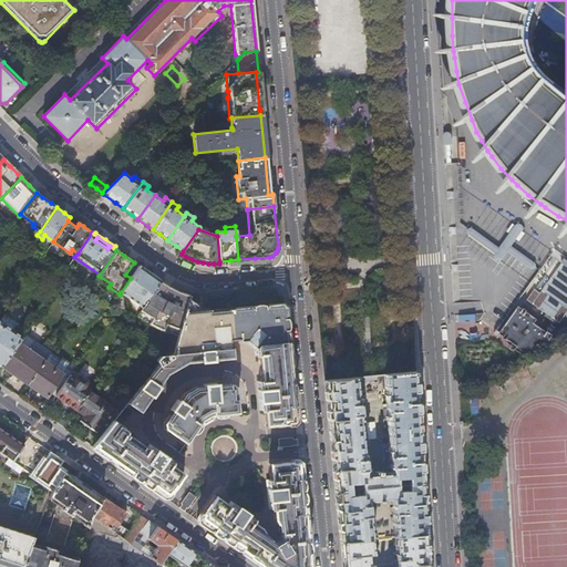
[(140,266),(131,278),(121,292),(143,308),(162,282),(162,281),(150,274),(140,266)]
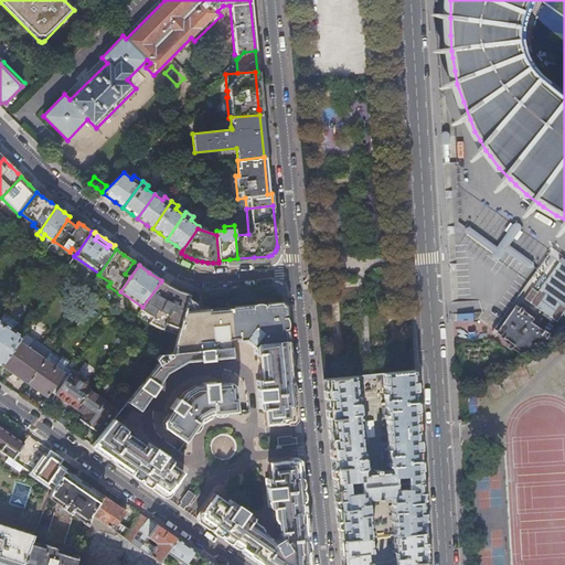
[(164,331),(177,336),(188,298),(189,295),(181,292),(174,289),(168,286),(161,281),(142,307),(137,316),(145,320),(152,326),(164,331)]
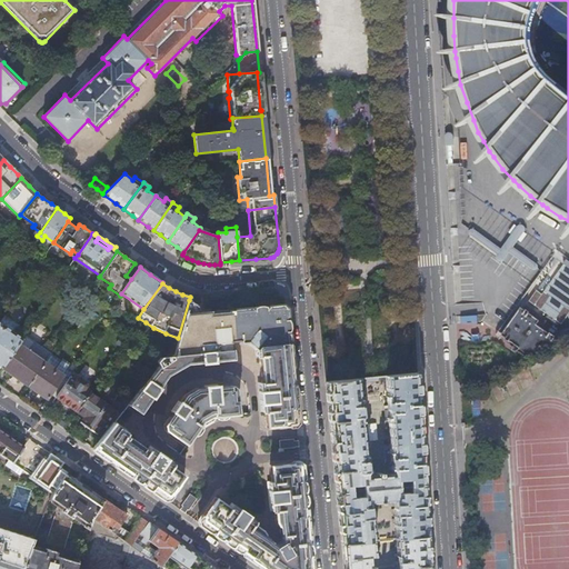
[(173,356),(153,357),(156,360),(158,366),(156,368),(152,373),(133,398),(128,405),(140,412),(151,397),(152,398),(159,388),(158,387),(167,375),(187,362),(201,361),(201,363),(213,362),(213,360),(232,359),(231,341),(239,341),(240,343),(247,342),(256,350),(256,357),(259,357),(261,382),(259,382),(259,391),(258,391),(259,403),(260,403),(261,411),(265,411),(266,428),(296,425),(285,306),(260,308),(232,310),(232,309),(220,310),(199,312),(198,309),(197,306),(195,303),(192,301),(189,300),(178,338),(173,356)]
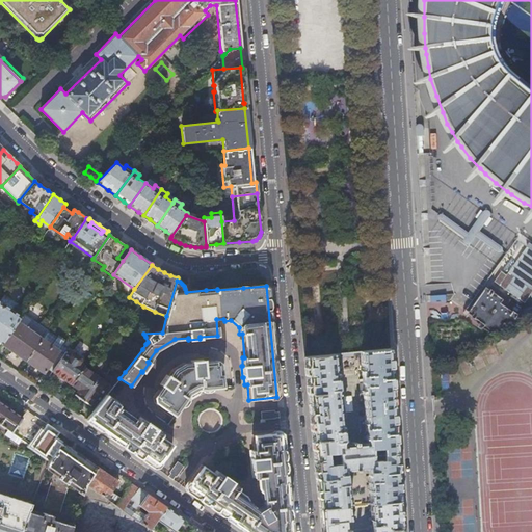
[(483,328),(495,336),(524,320),(517,316),(520,314),(493,294),(494,292),(490,291),(488,295),(484,292),(469,313),(486,324),(483,328)]
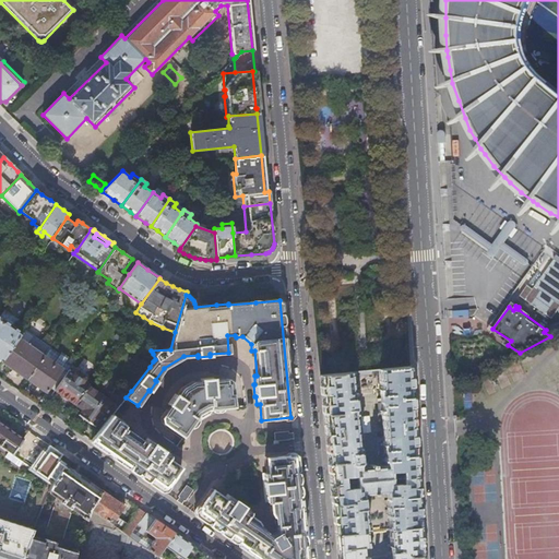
[(0,318),(0,363),(0,364),(1,361),(22,333),(0,318)]
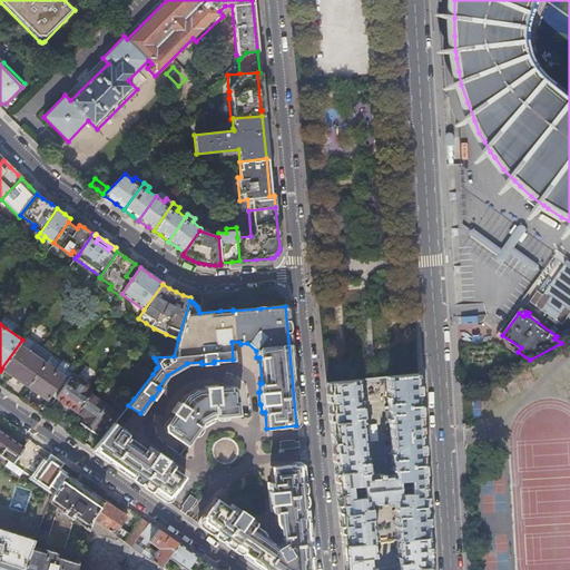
[(25,335),(22,340),(1,369),(17,379),(28,386),(45,363),(50,354),(51,354),(25,335)]
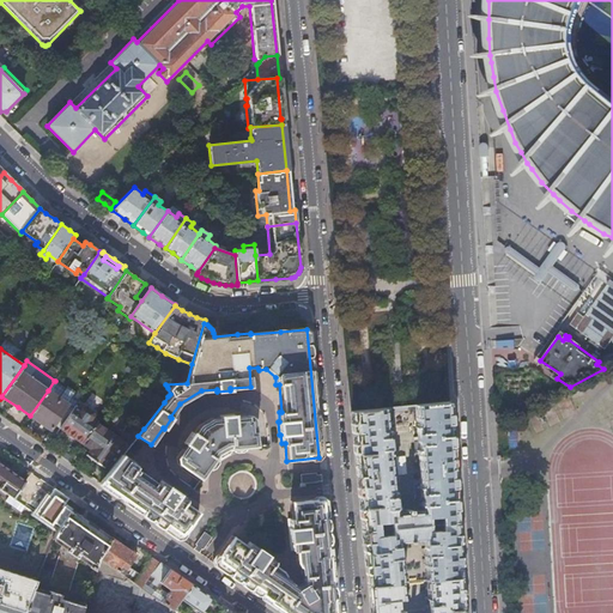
[(54,381),(48,390),(68,405),(64,411),(70,414),(76,406),(79,401),(73,398),(76,393),(66,387),(65,388),(54,381)]
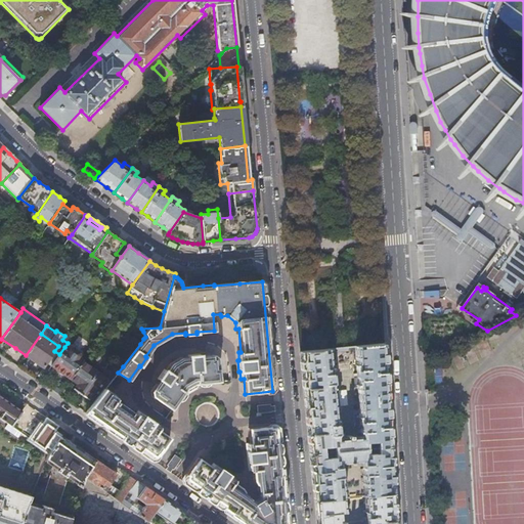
[(145,337),(143,332),(131,332),(129,343),(140,344),(143,339),(145,337)]
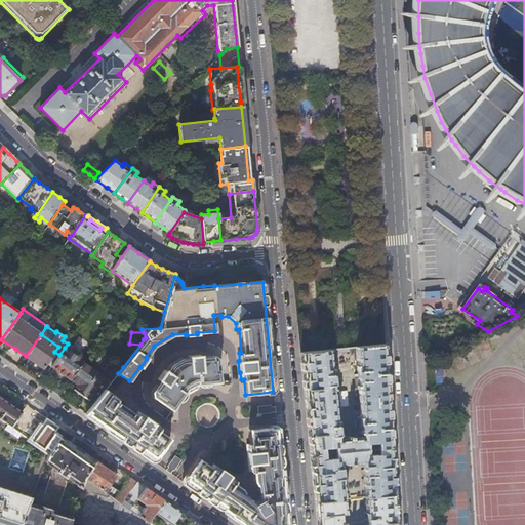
[(41,334),(26,356),(37,364),(47,371),(51,366),(59,355),(54,352),(58,347),(41,334)]
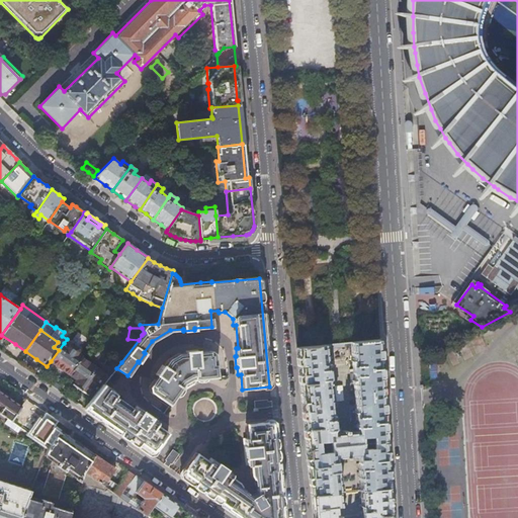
[(372,443),(385,442),(381,374),(379,341),(350,344),(356,432),(334,434),(325,346),(296,349),(301,407),(306,449),(319,448),(330,447),(361,444),(372,443)]
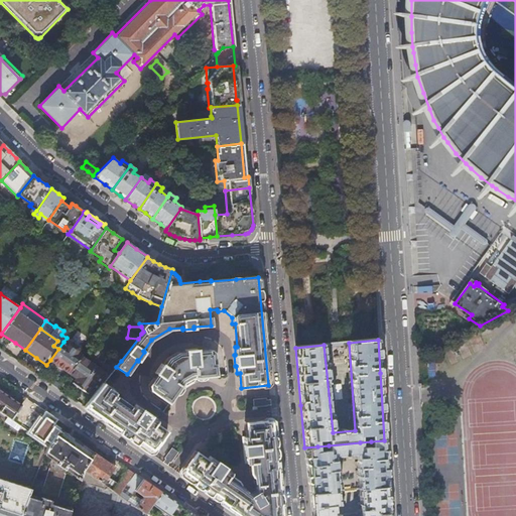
[(63,342),(58,349),(50,360),(60,368),(70,374),(81,357),(83,355),(78,352),(79,351),(78,347),(72,343),(69,344),(68,345),(63,342)]
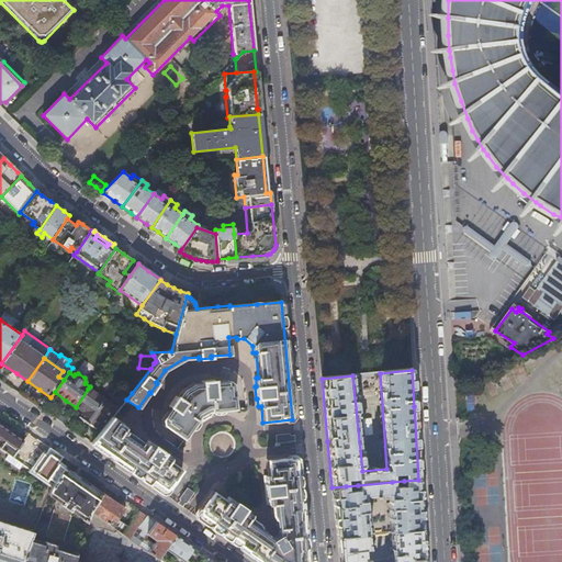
[(170,406),(161,419),(163,424),(183,438),(198,418),(199,419),(201,419),(209,415),(210,413),(211,412),(235,408),(233,384),(228,381),(213,382),(213,380),(201,381),(201,383),(193,384),(183,389),(182,390),(178,396),(176,395),(169,406),(170,406)]
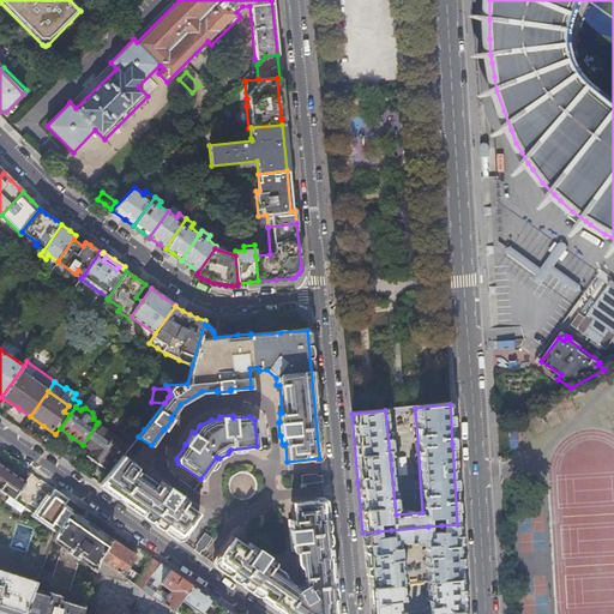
[(109,428),(107,432),(121,443),(124,439),(131,445),(138,437),(144,429),(136,423),(133,427),(132,426),(131,427),(127,426),(122,433),(119,431),(116,434),(109,428)]
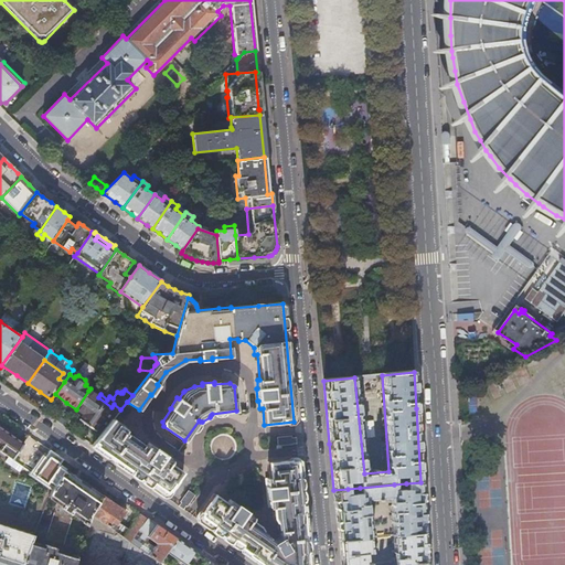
[(88,391),(76,409),(77,411),(91,392),(89,391),(88,391)]
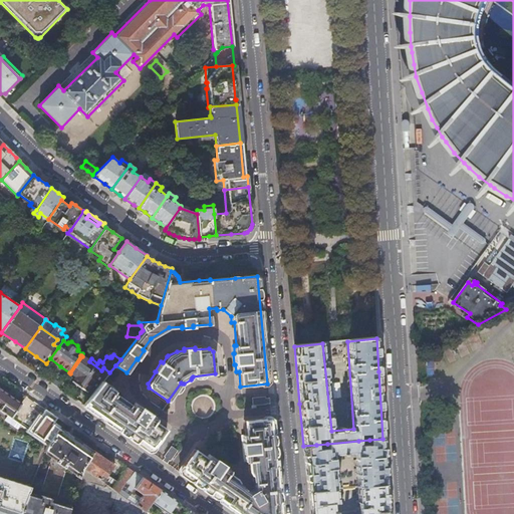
[(82,356),(70,373),(75,376),(72,382),(82,390),(91,396),(102,381),(105,377),(108,374),(101,370),(89,361),(82,356)]
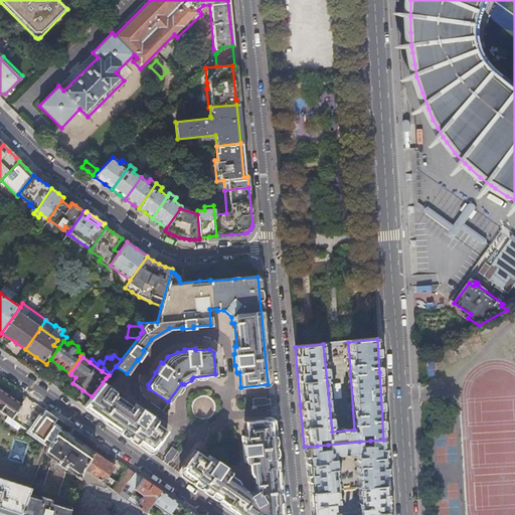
[(103,382),(92,396),(83,406),(119,431),(151,453),(166,431),(154,421),(155,419),(149,415),(150,414),(141,408),(140,409),(134,404),(133,406),(113,393),(115,391),(103,382)]
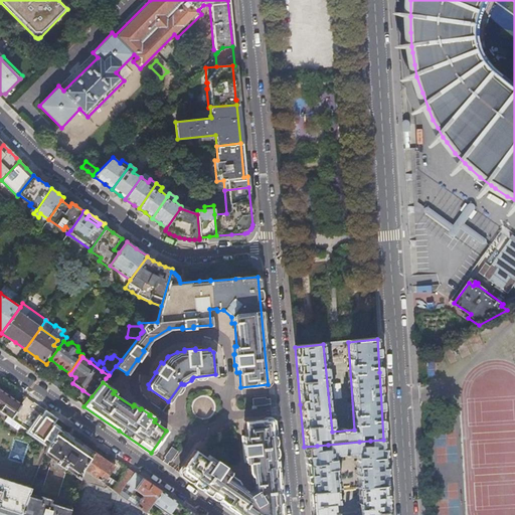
[(0,389),(0,403),(2,405),(0,408),(0,411),(7,416),(10,418),(20,404),(7,394),(0,389)]
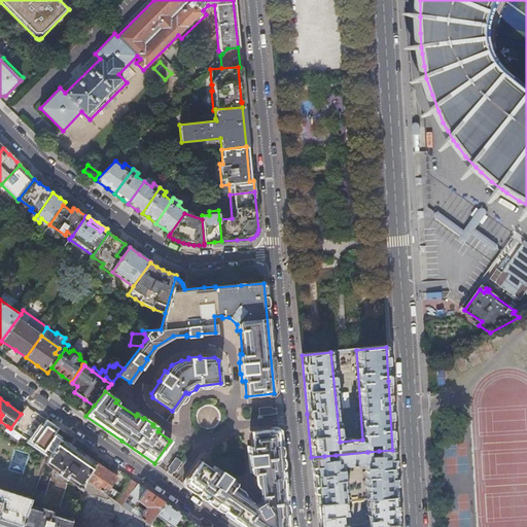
[(196,414),(195,418),(196,421),(197,423),(199,426),(201,428),(204,429),(207,429),(210,429),(213,428),(216,426),(218,424),(219,421),(219,418),(219,414),(218,411),(215,408),(212,406),(209,405),(206,405),(202,406),(199,408),(197,411),(196,414)]
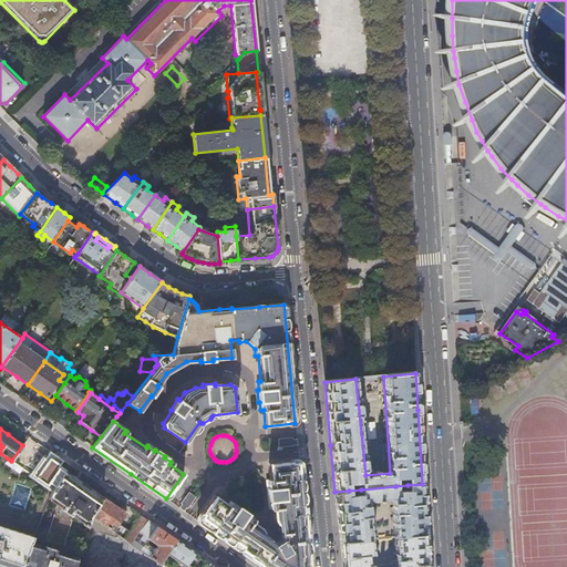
[(279,447),(297,446),(297,437),(279,440),(279,447)]
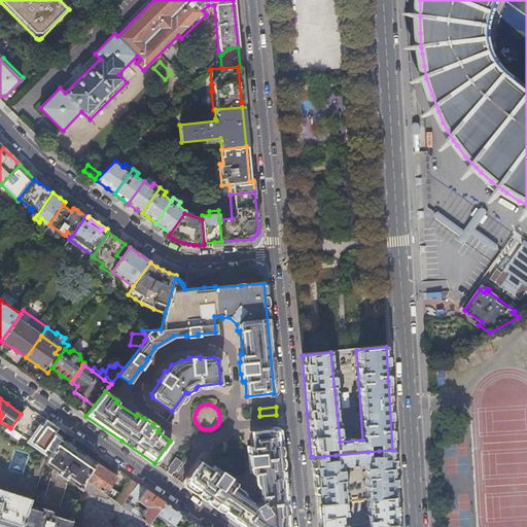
[(10,428),(18,433),(32,444),(42,428),(35,423),(22,413),(21,414),(10,428)]
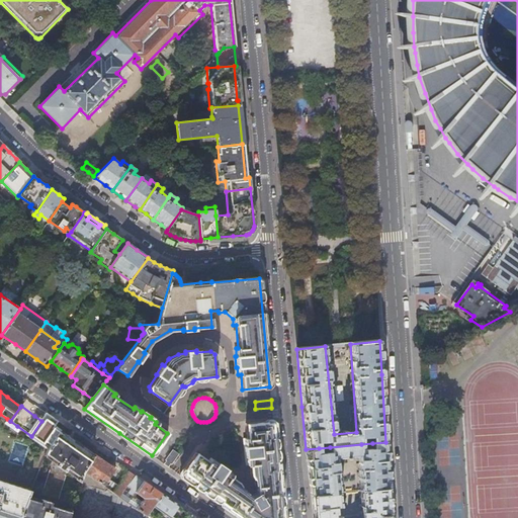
[(10,421),(7,419),(4,423),(14,430),(17,426),(10,421)]
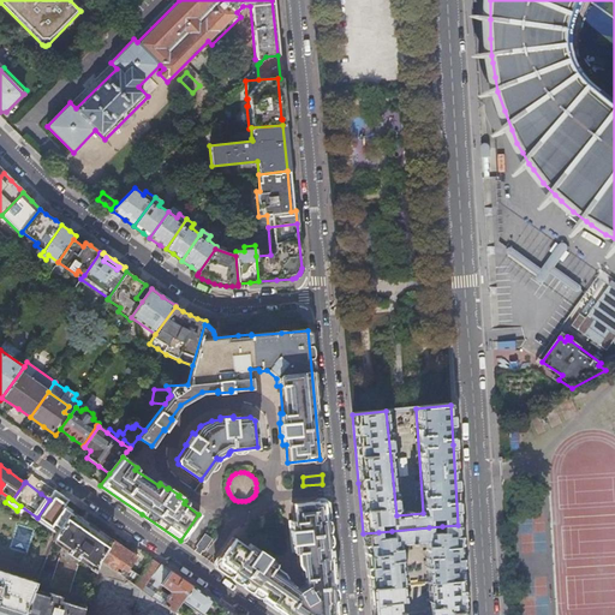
[(246,548),(232,537),(213,563),(244,586),(286,614),(334,614),(324,500),(291,503),(292,520),(290,521),(291,530),(290,530),(291,543),(292,543),(292,553),(296,553),(297,563),(299,568),(302,567),(302,574),(304,578),(305,578),(305,590),(300,593),(291,586),(292,585),(290,581),(284,578),(285,575),(282,572),(272,565),(274,562),(267,557),(267,556),(256,549),(249,544),(246,548)]
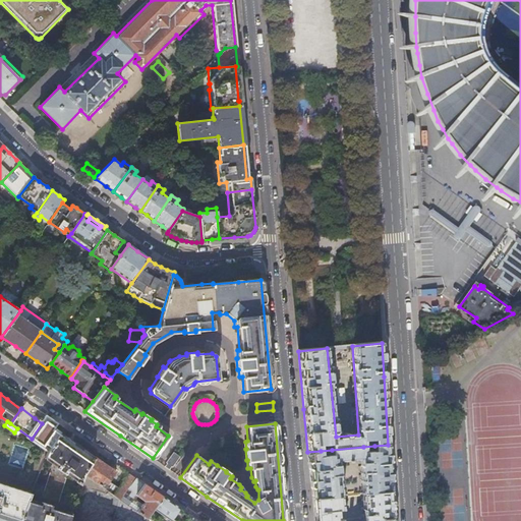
[(55,439),(48,450),(45,458),(56,467),(53,472),(51,471),(41,503),(29,499),(18,520),(67,520),(70,513),(55,508),(64,479),(64,478),(66,473),(77,481),(76,483),(79,484),(82,473),(94,458),(75,445),(59,433),(55,439)]
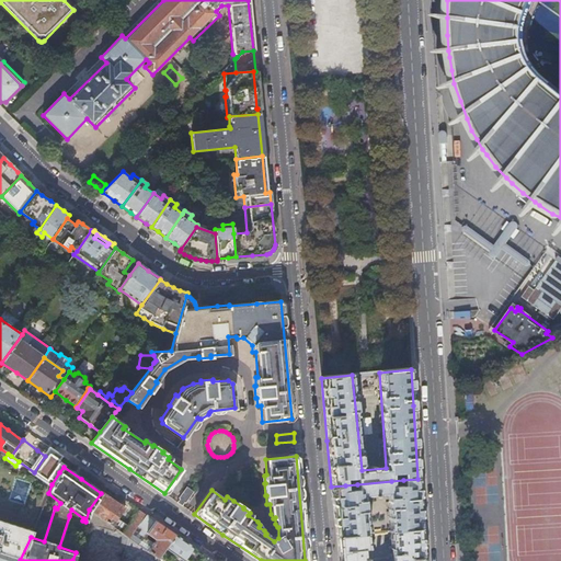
[(53,468),(45,480),(52,484),(59,472),(53,468)]
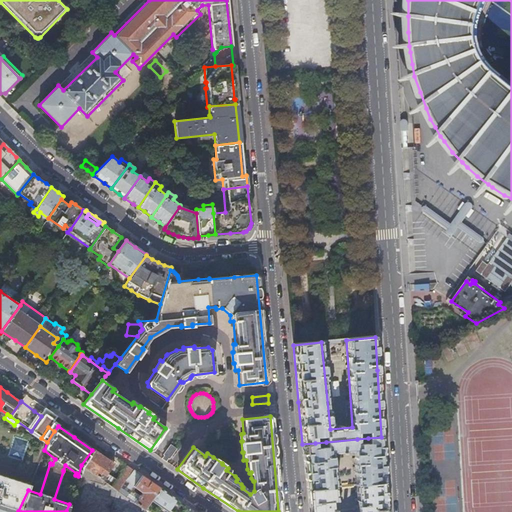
[(357,439),(326,442),(326,447),(316,448),(315,443),(302,444),(307,490),(309,511),(385,511),(385,504),(381,437),(368,438),(368,443),(358,444),(357,439)]
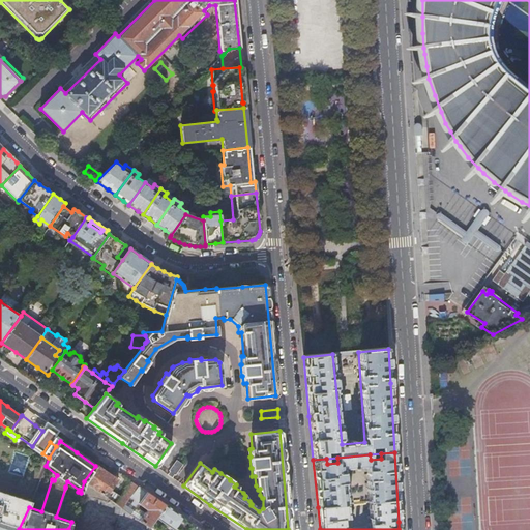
[(174,463),(166,474),(172,478),(180,467),(174,463)]
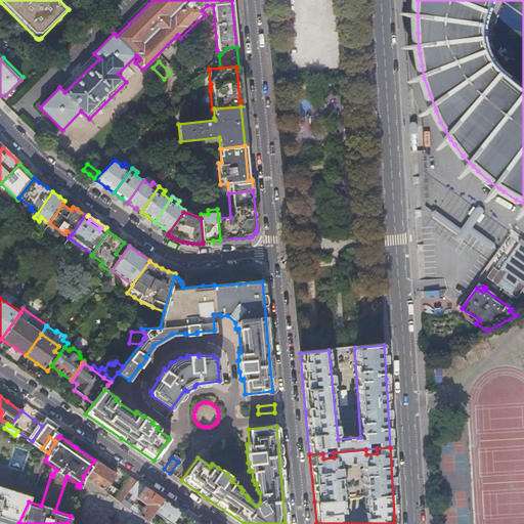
[(94,460),(94,461),(83,476),(107,493),(121,503),(128,492),(136,480),(129,476),(120,489),(111,483),(116,475),(105,468),(94,460)]
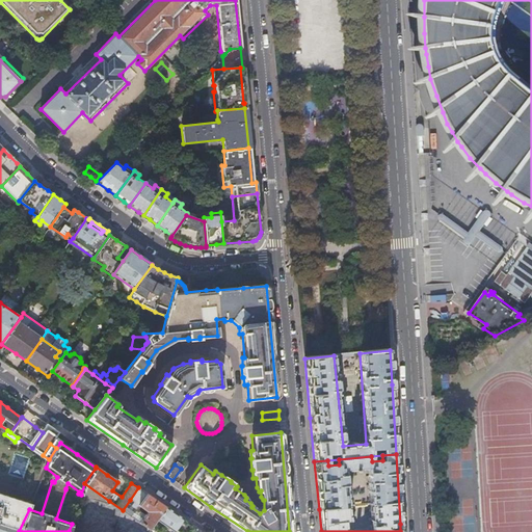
[(72,524),(69,531),(152,531),(149,529),(148,531),(77,531),(88,498),(107,504),(109,501),(84,483),(81,495),(72,524)]
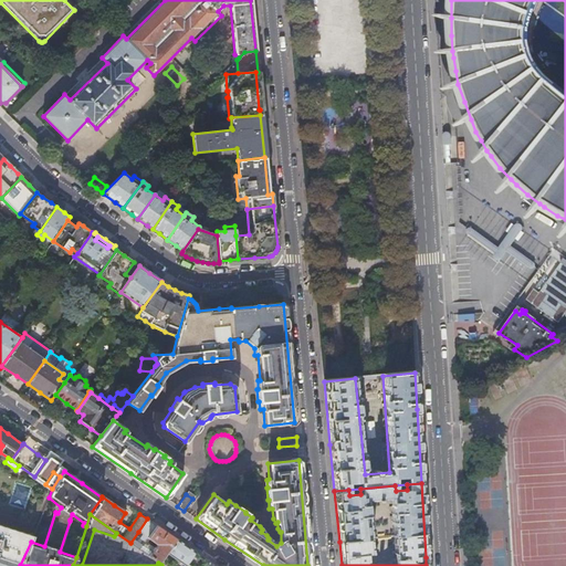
[(156,544),(148,556),(158,563),(175,538),(160,528),(147,519),(138,532),(156,544)]
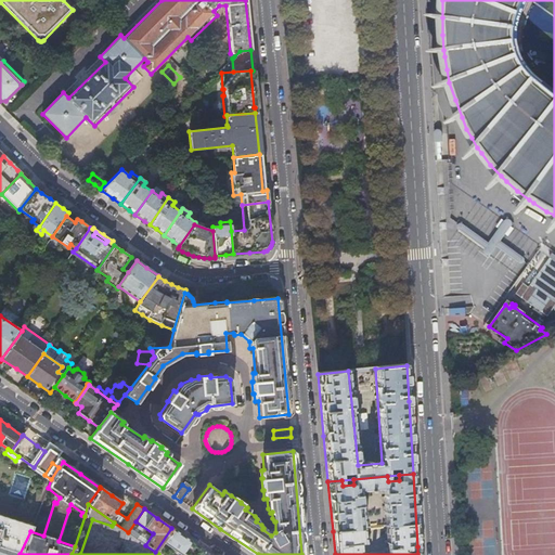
[(0,554),(20,554),(30,531),(33,526),(0,514),(0,554)]
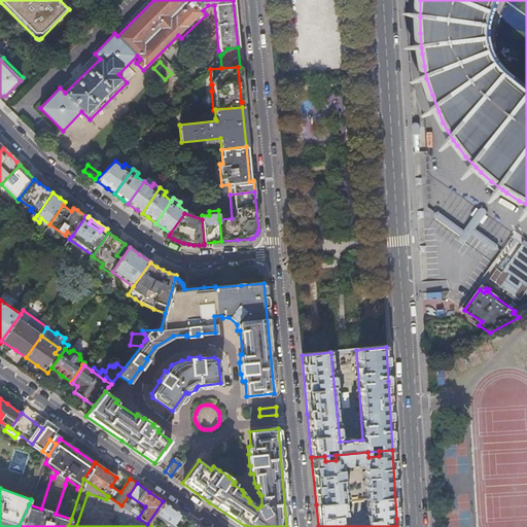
[(147,524),(150,526),(151,526),(161,526),(165,522),(173,526),(191,526),(195,523),(180,514),(163,501),(147,524)]
